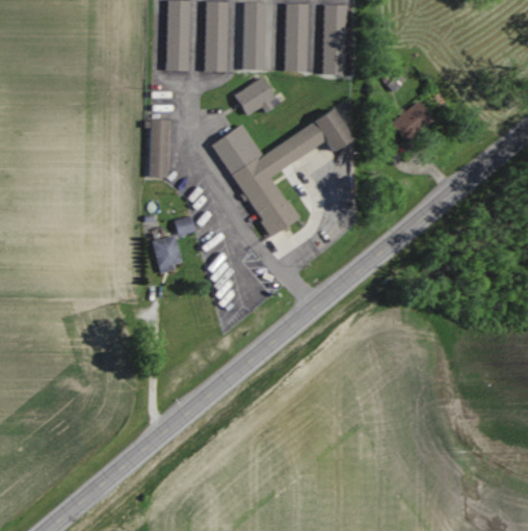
[(189,1),(167,1),(166,72),(188,72),(189,1)]
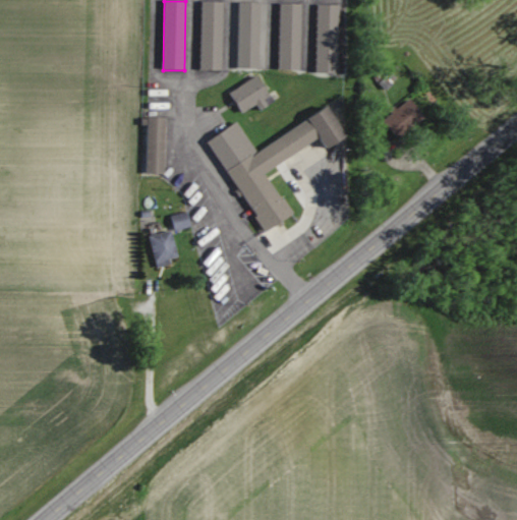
[(199,70),(222,71),(223,2),(202,2),(199,70)]
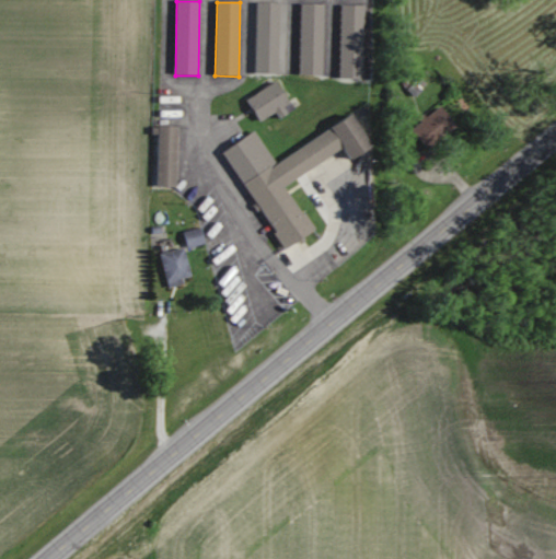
[(299,74),(323,76),(324,4),(301,4),(299,74)]
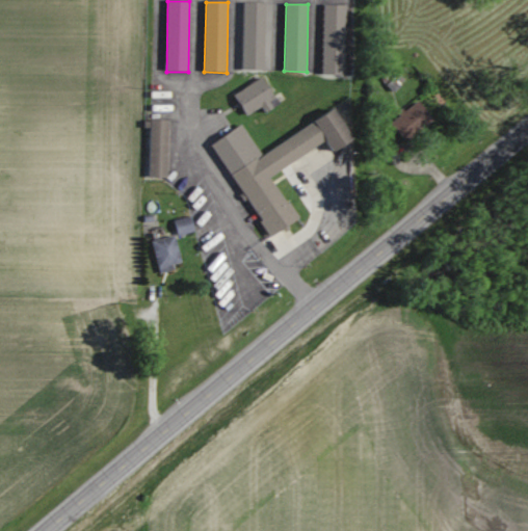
[(345,75),(345,5),(323,5),(323,75),(345,75)]
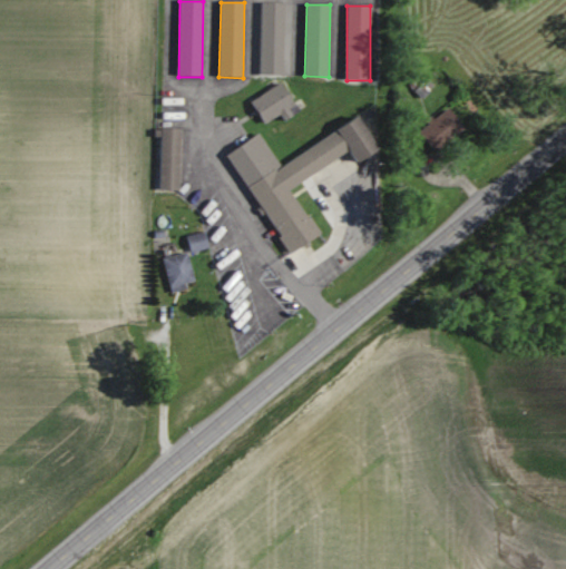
[(266,125),(282,114),(286,120),(300,110),(281,82),(251,102),(266,125)]
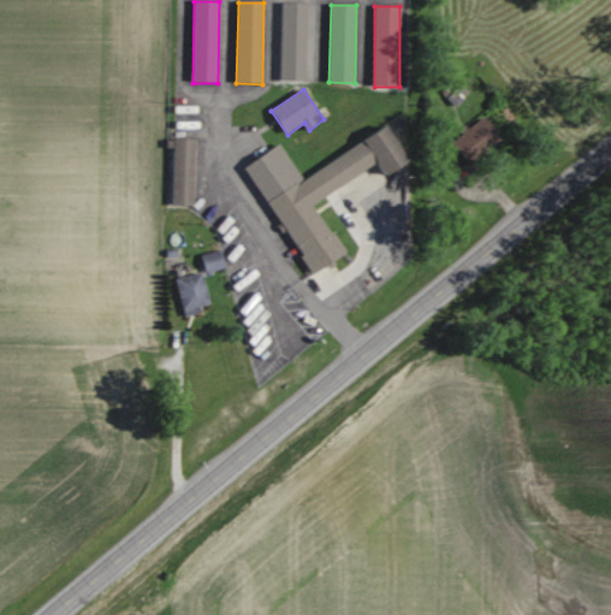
[(454,146),(473,165),(503,137),(484,117),(454,146)]
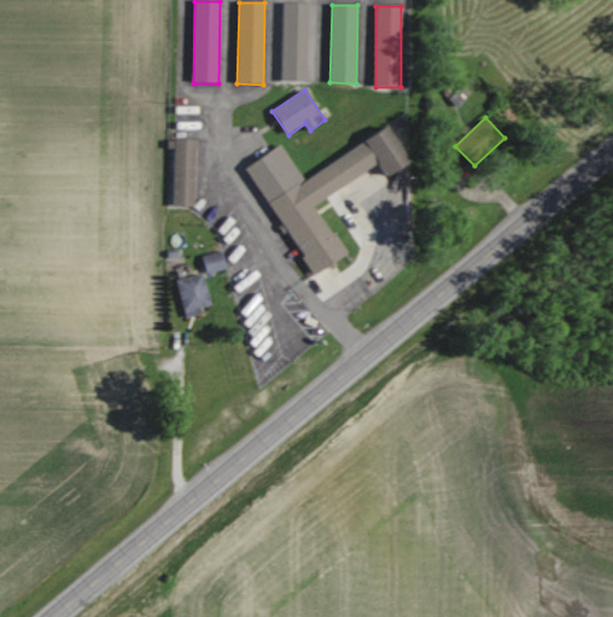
[(378,164),(385,176),(409,162),(387,127),(268,201),(314,275),(345,255),(314,203),(378,164)]
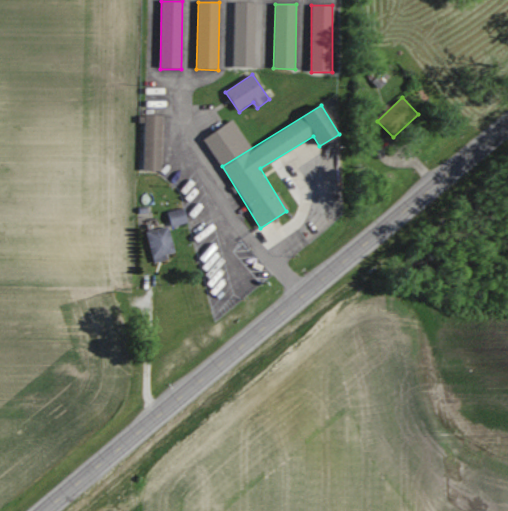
[(162,116),(143,116),(143,171),(162,171),(162,116)]
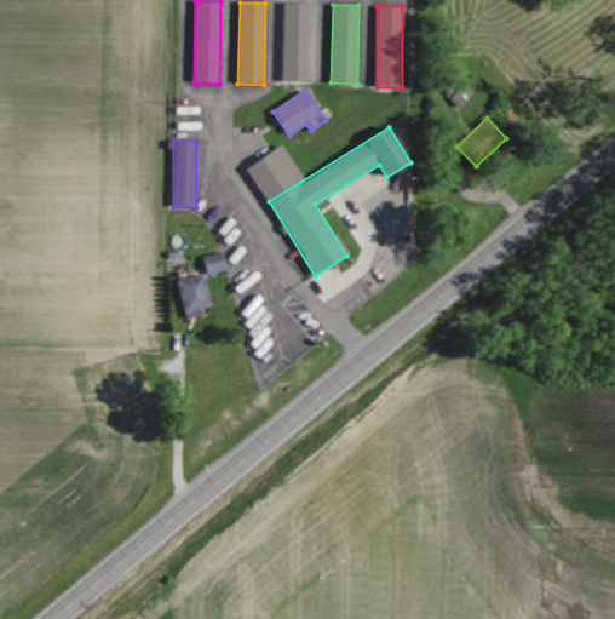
[(225,271),(224,256),(206,257),(207,273),(225,271)]
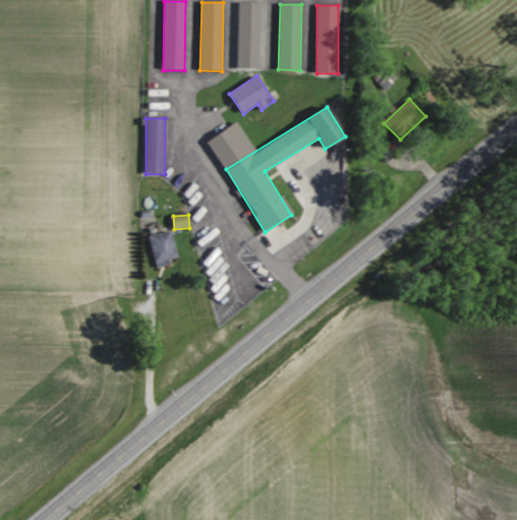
[(150,236),(157,268),(179,263),(172,231),(150,236)]
